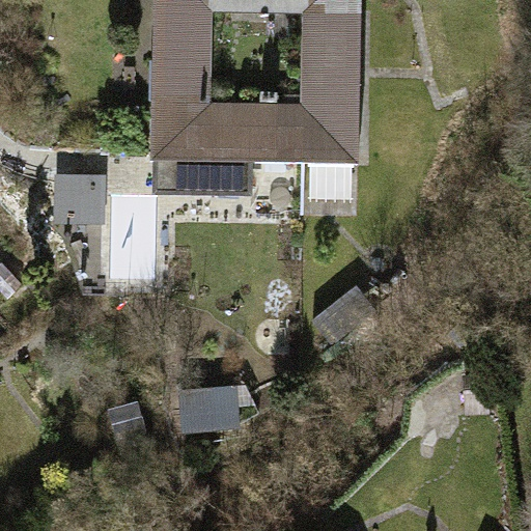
[(210,0),(154,0),(152,105),(210,106),(211,10),(210,0)]
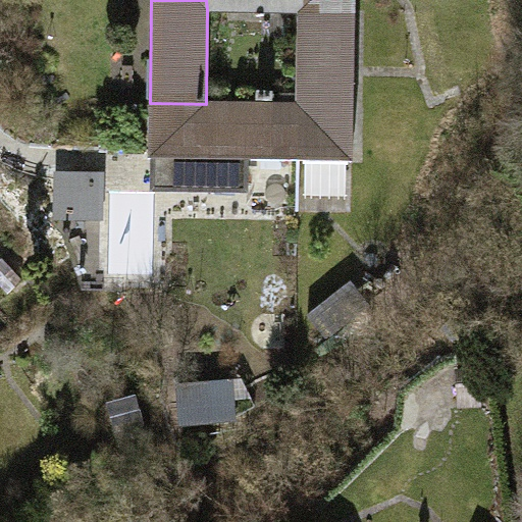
[(355,0),(206,0),(207,10),(300,12),(355,12),(355,0)]
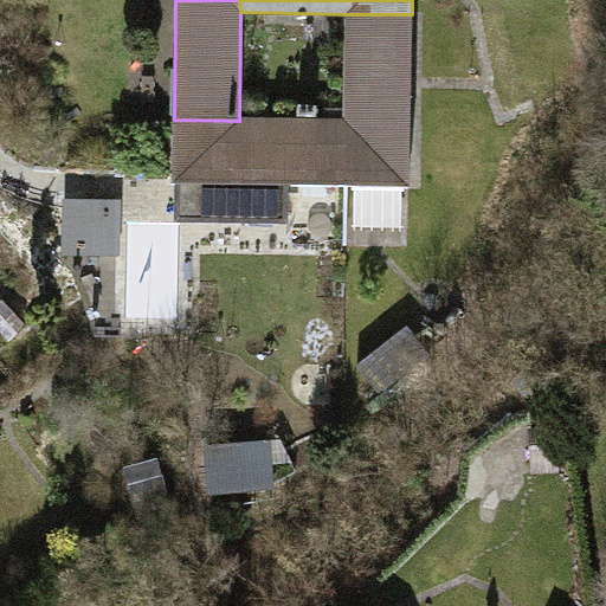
[(412,14),(348,14),(346,122),(346,187),(410,188),(412,14)]
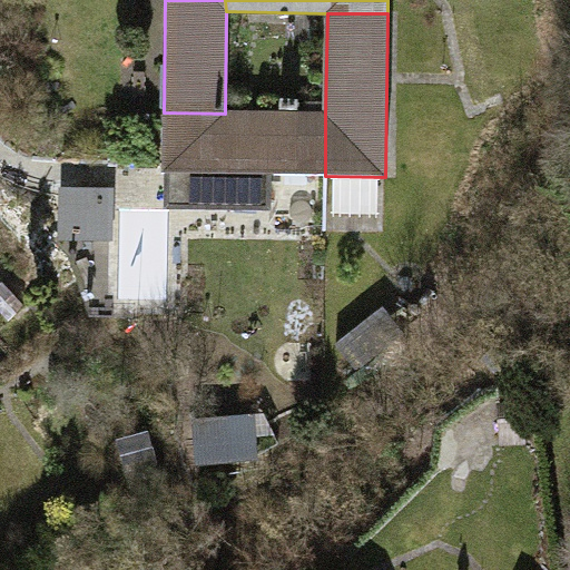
[(225,114),(164,112),(163,174),(166,174),(165,209),(272,210),(272,175),(325,176),(325,115),(225,114)]
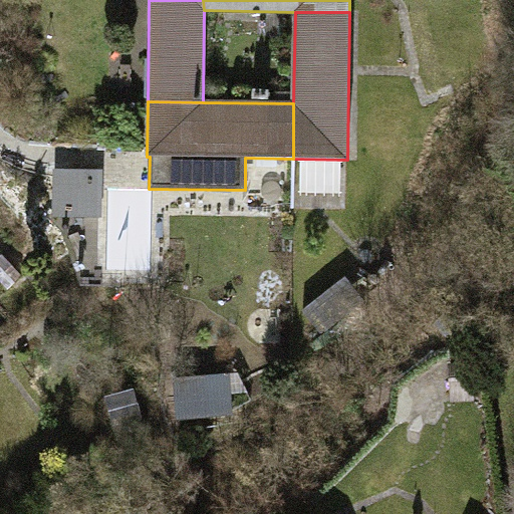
[(234,412),(235,374),(182,373),(181,411),(234,412)]
